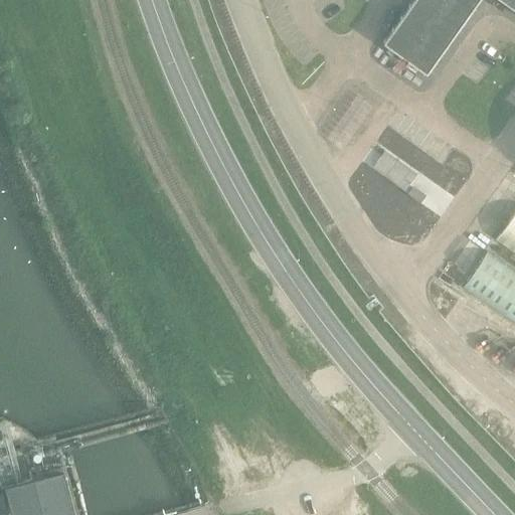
[(514,0),(414,0),(384,43),(427,74),(479,0),(503,0),(514,8),(514,0)]
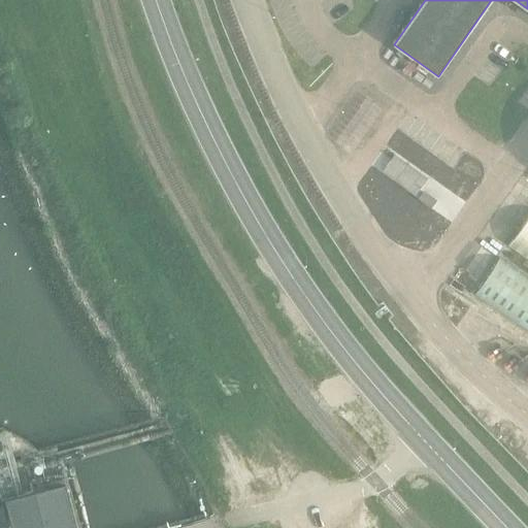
[(527,219),(509,244),(527,257),(527,219)]
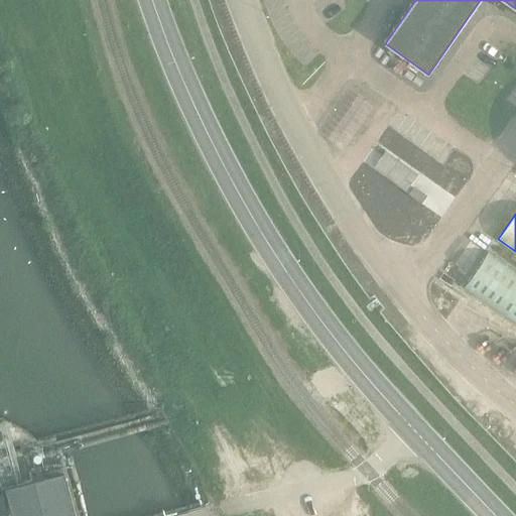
[(515,269),(490,251),(463,289),(515,326),(515,269)]
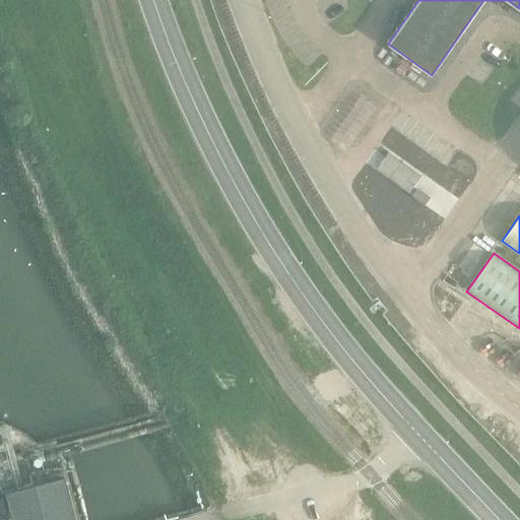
[(43,449),(31,452),(30,452),(29,453),(34,470),(48,466),(43,449)]
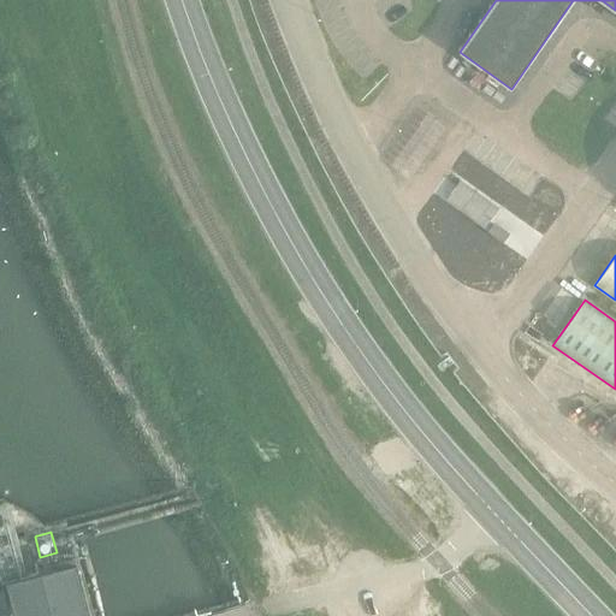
[(59,568),(10,581),(18,615),(89,615),(75,557),(58,562),(59,568)]
